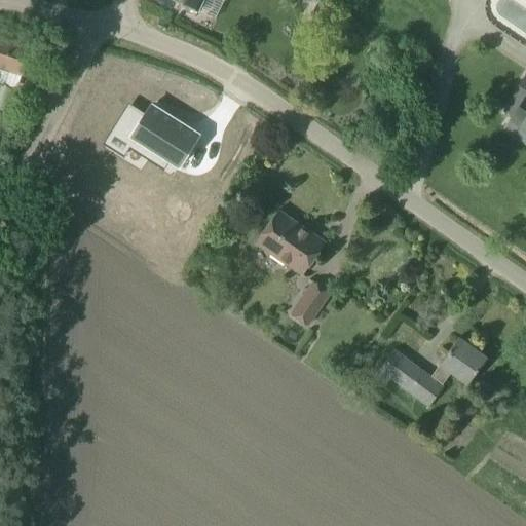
[(174,0),(197,11),(202,0),(174,0)]
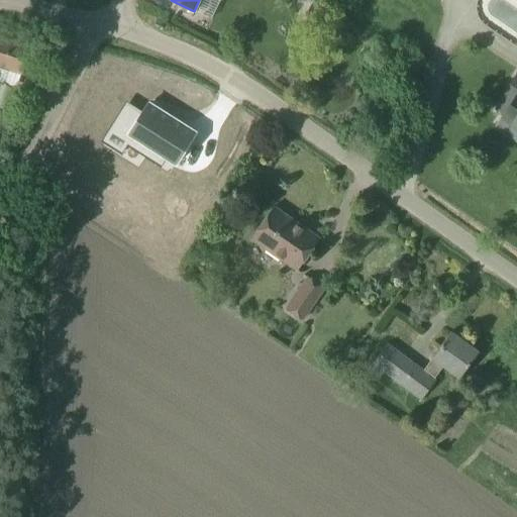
[(312,2),(306,13),(319,21),(325,11),(312,2)]
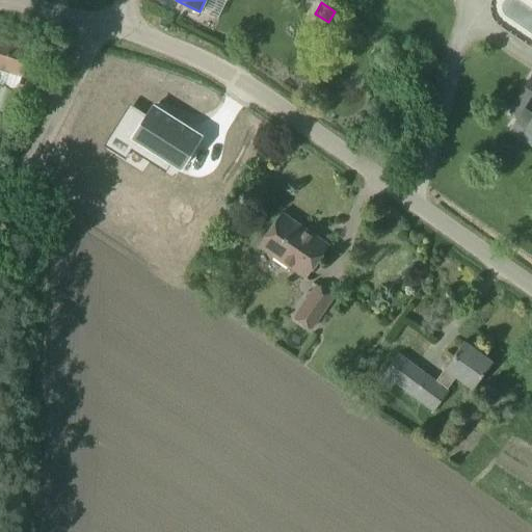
[(0,126),(11,90),(0,86),(5,71),(23,77),(31,50),(0,40),(0,126)]
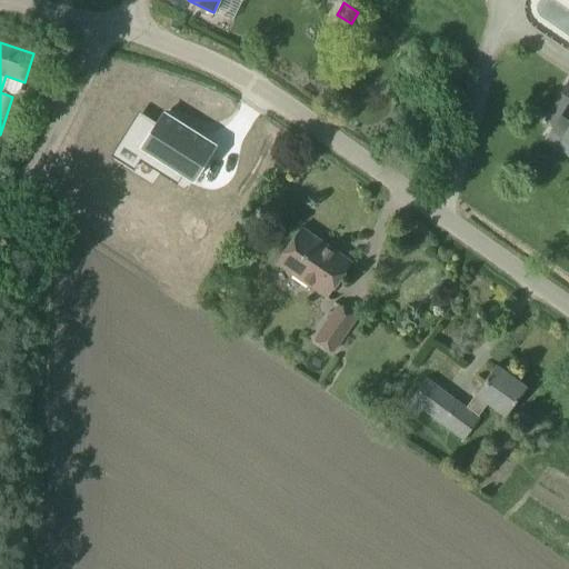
[(568,102),(550,131),(568,143),(568,80),(561,93),(568,98),(568,102)]
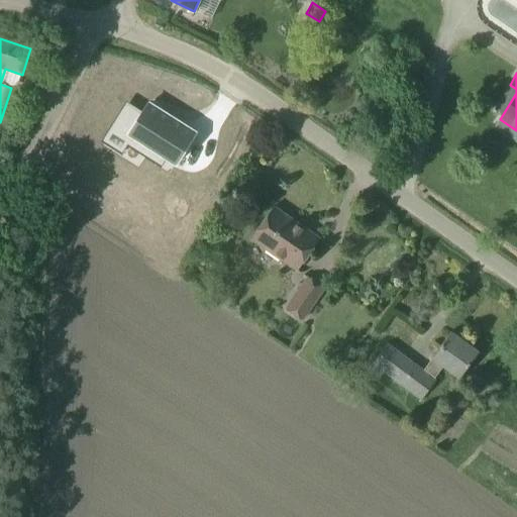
[(125,101),(109,128),(159,160),(164,152),(175,161),(195,129),(192,127),(189,132),(169,119),(172,114),(147,100),(140,110),(125,101)]
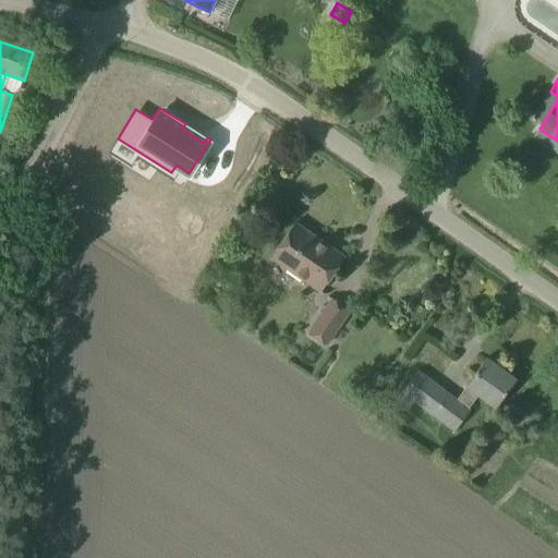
[(344,257),(294,223),(270,258),(320,292),(344,257)]
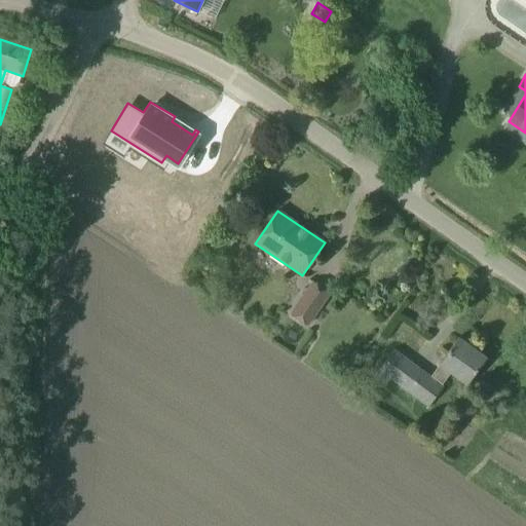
[(307,326),(330,293),(312,282),(291,314),(307,326)]
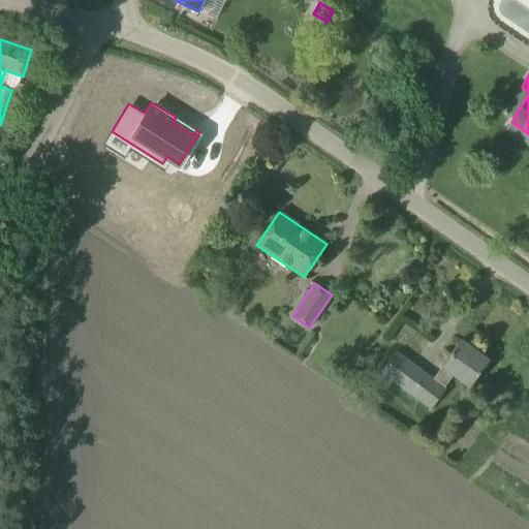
[(380,372),(382,373),(376,382),(386,389),(393,380),(431,409),(445,389),(444,387),(453,375),(470,387),(490,361),(461,340),(441,367),(433,379),(396,352),(380,372)]
